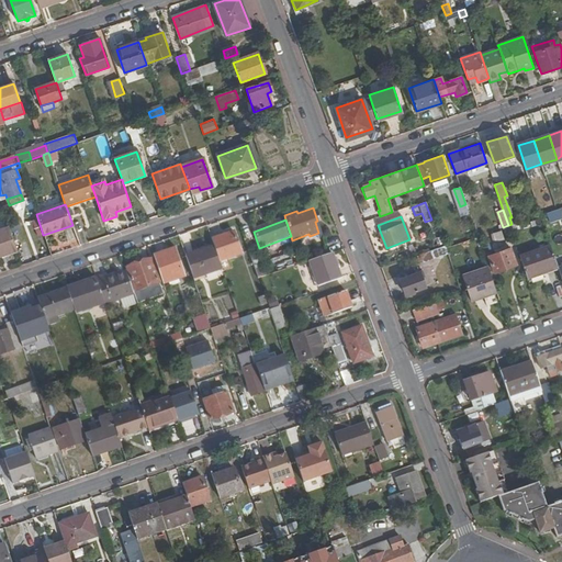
[(8,227),(0,229),(0,256),(17,251),(8,227)]
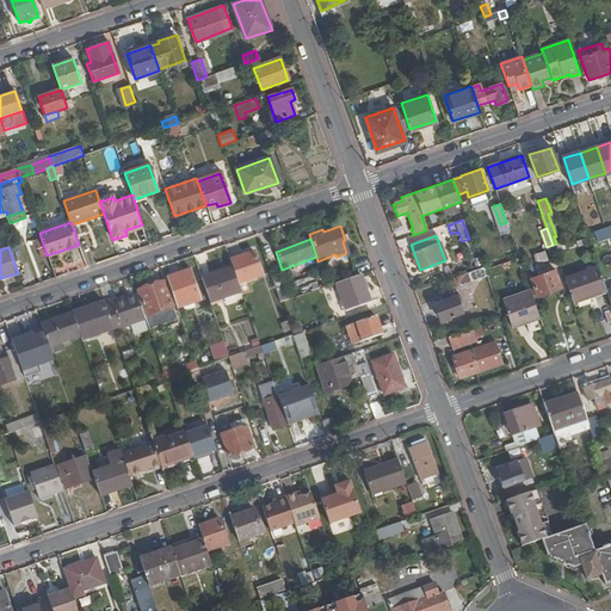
[(230,260),(233,267),(238,284),(263,276),(254,252),(230,260)]
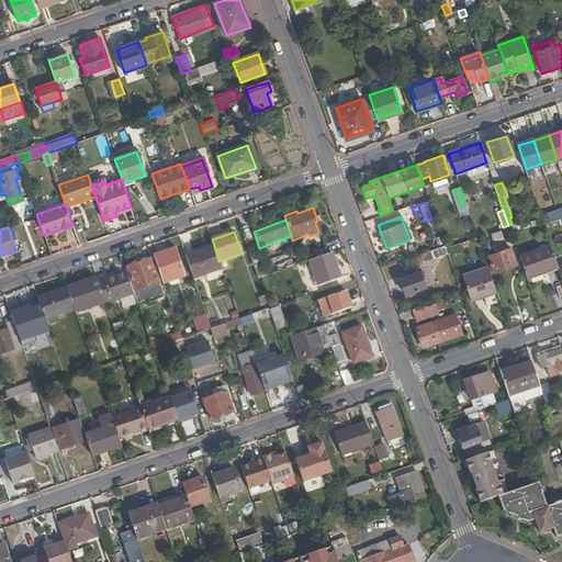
[(494,244),(504,240),(502,232),(491,235),(494,244)]
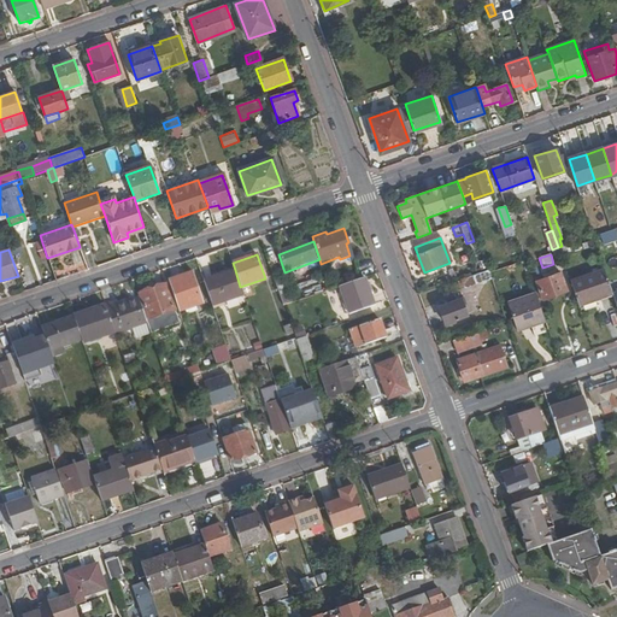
[(235,270),(203,282),(211,306),(244,295),(240,287),(235,270)]
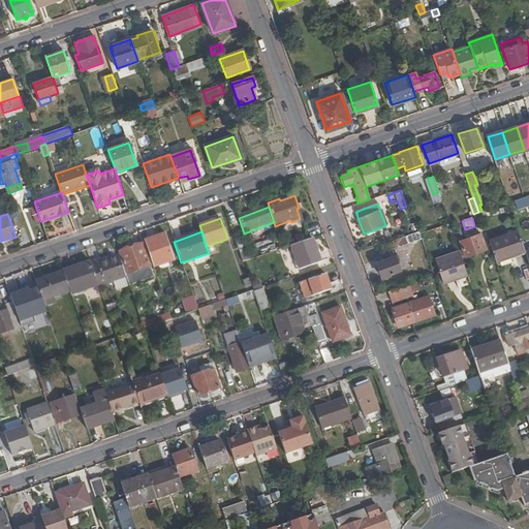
[(398,247),(421,239),(418,232),(418,231),(396,240),(398,247)]
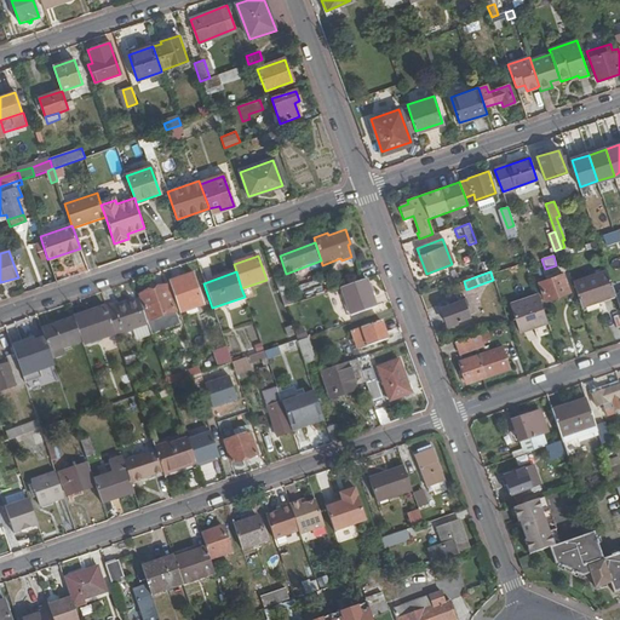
[(573,283),(581,306),(615,294),(615,292),(608,271),(573,283)]
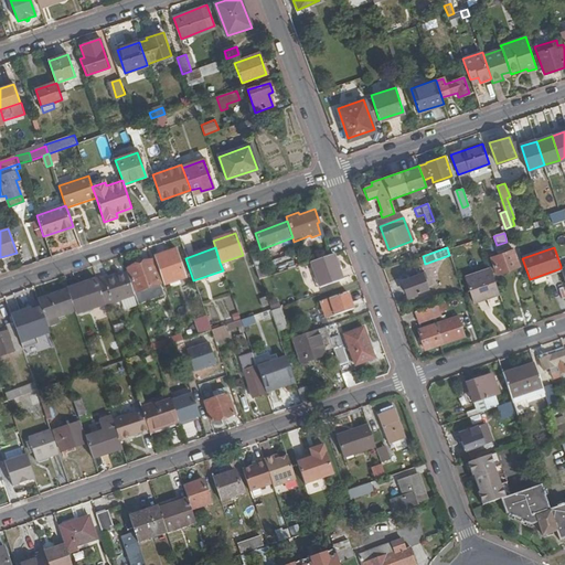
[(520,265),(513,248),(491,257),(498,274),(520,265)]
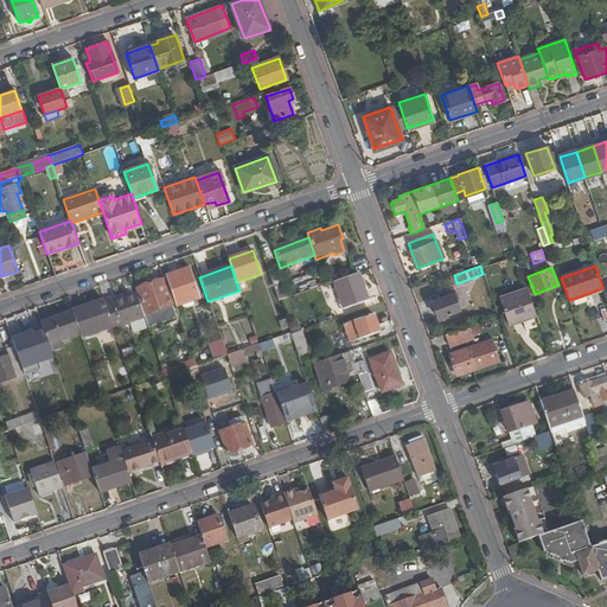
[(165,278),(176,308),(199,300),(189,269),(165,278)]
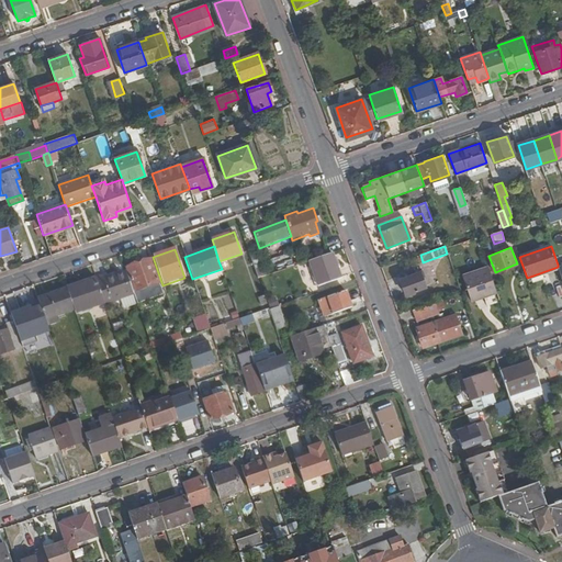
[(0,256),(0,260),(18,255),(17,251),(0,256)]
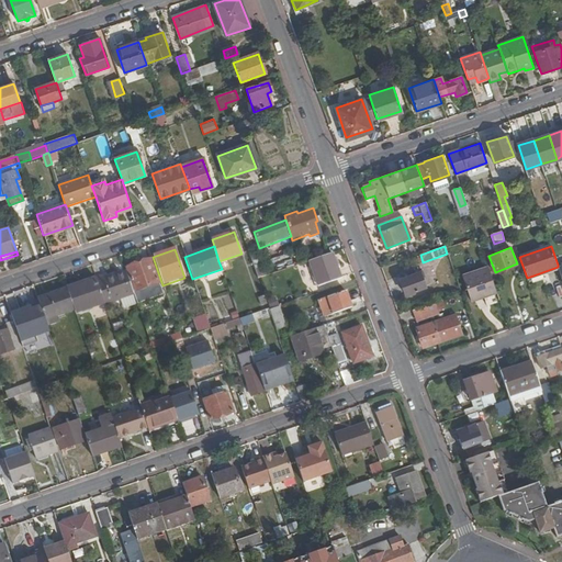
[(340,279),(332,254),(308,261),(317,287),(340,279)]
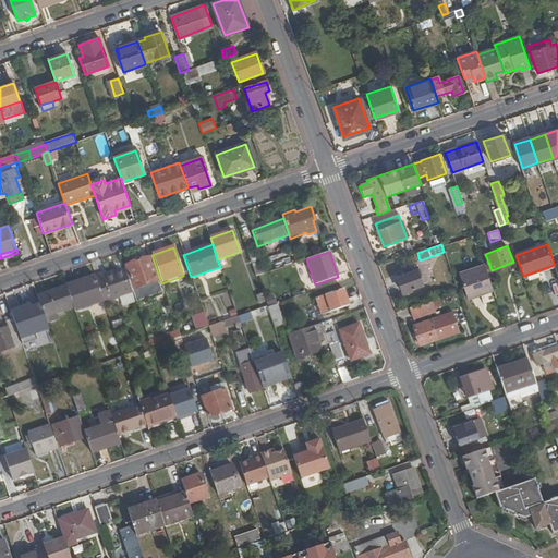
[(256,257),(250,259),(256,277),(263,275),(256,257)]
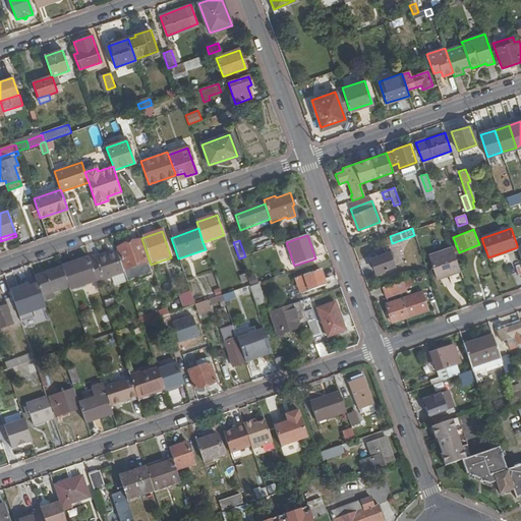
[(123,271),(124,275),(126,282),(151,273),(148,263),(139,241),(117,249),(124,271),(123,271)]
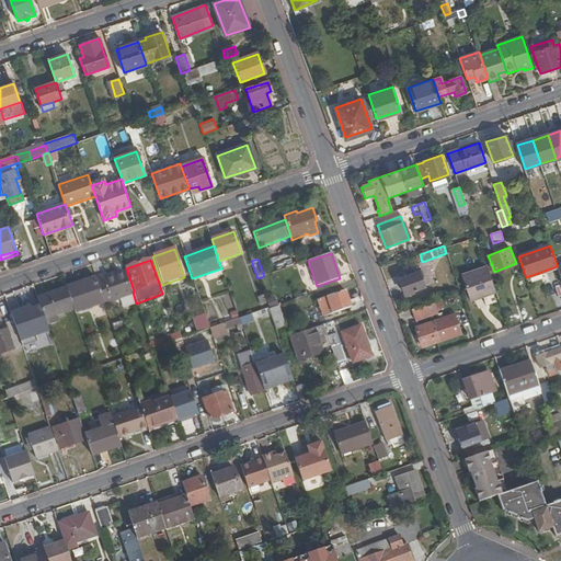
[(485,298),(496,294),(487,265),(460,275),(469,300),(484,295),(485,298)]
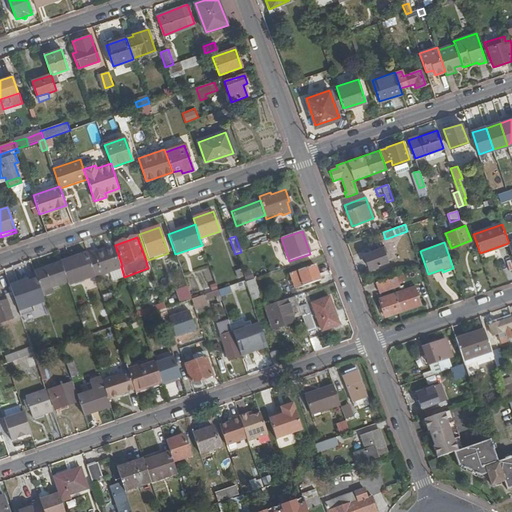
[(113,245),(94,252),(95,255),(114,248),(113,245)]
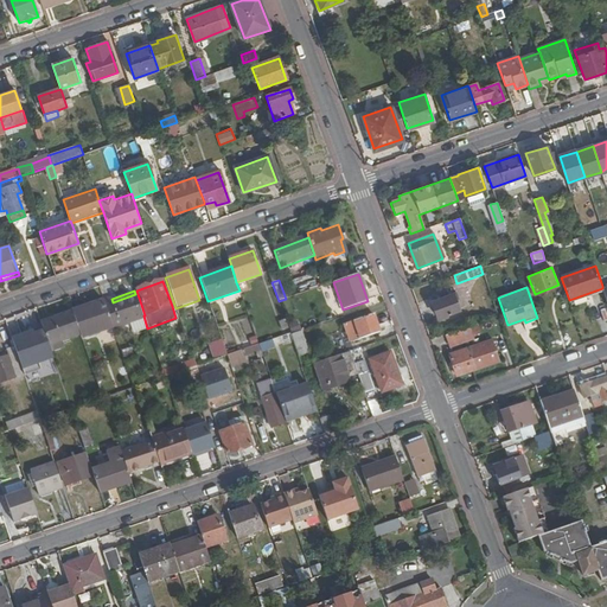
[(432,302),(438,319),(459,311),(454,298),(457,296),(455,293),(447,296),(446,292),(440,293),(441,298),(432,302)]
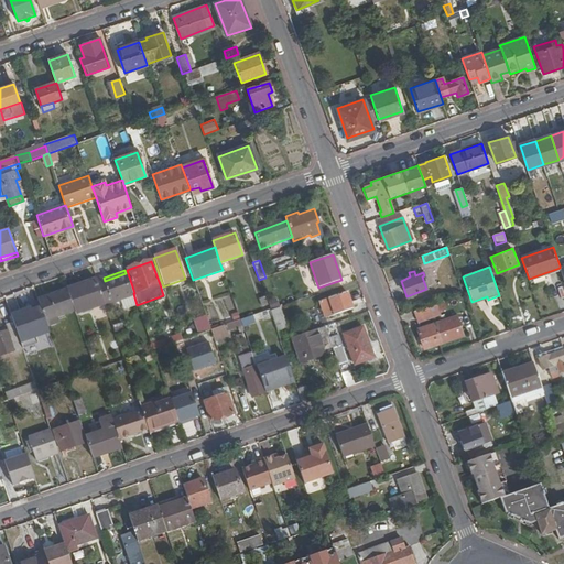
[(104,304),(105,307),(122,301),(134,297),(133,293),(126,273),(105,281),(104,278),(96,280),(104,304)]
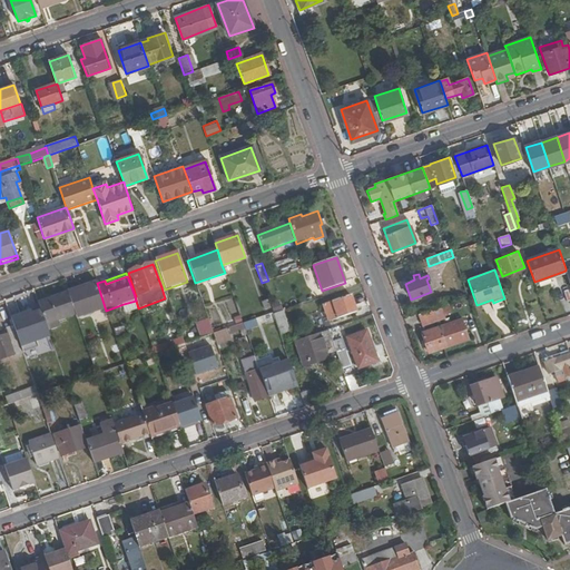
[(75,315),(76,317),(105,307),(97,283),(68,293),(68,294),(75,315)]
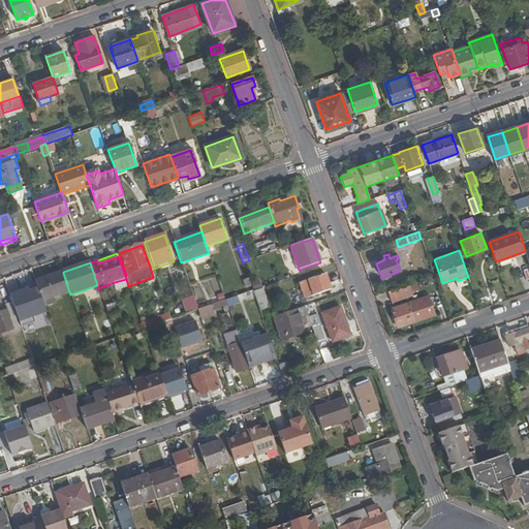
[(41,302),(53,298),(69,292),(63,273),(35,282),(41,302)]
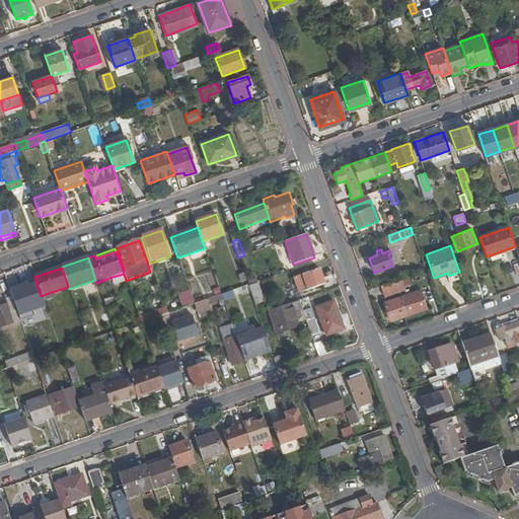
[(323,285),(318,269),(294,278),(299,293),(323,285)]
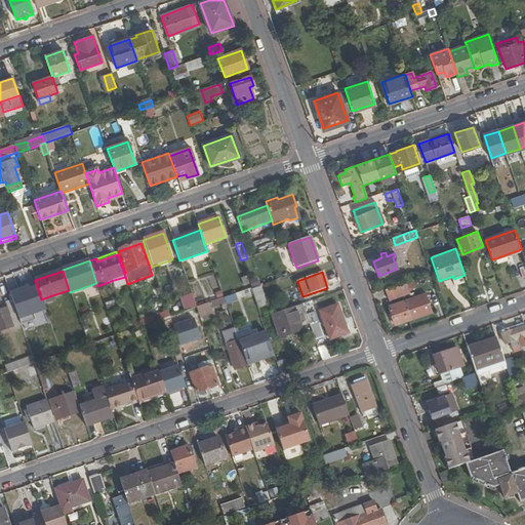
[(125,277),(114,280),(115,284),(114,285),(115,289),(117,290),(118,290),(118,288),(128,285),(127,284),(125,277)]
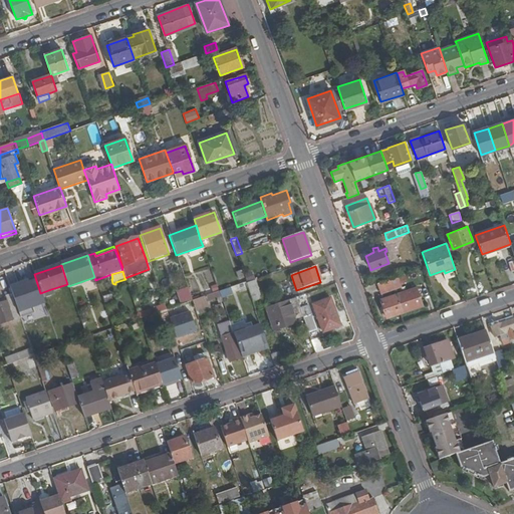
[(400,287),(396,276),(376,283),(379,294),(400,287)]
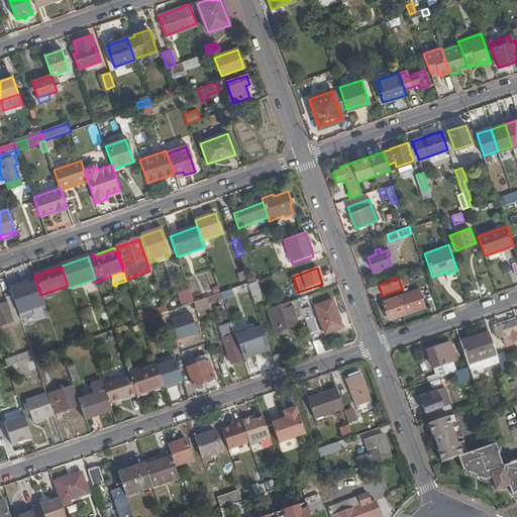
[(260,281),(246,286),(247,287),(248,291),(249,295),(259,292),(264,291),(260,281)]
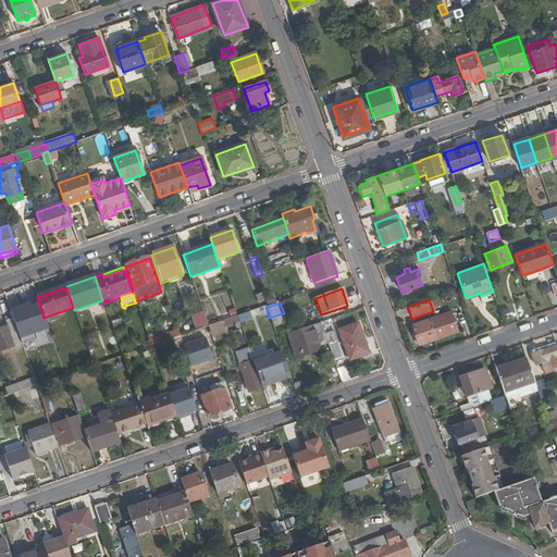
[(419,344),(457,330),(450,310),(412,324),(419,344)]
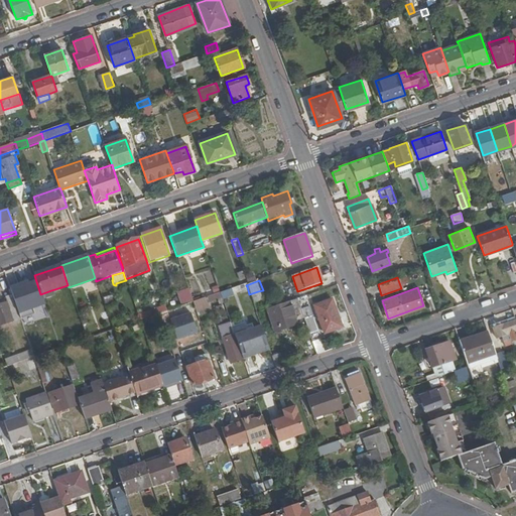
[(222,297),(233,294),(231,288),(220,291),(222,297)]
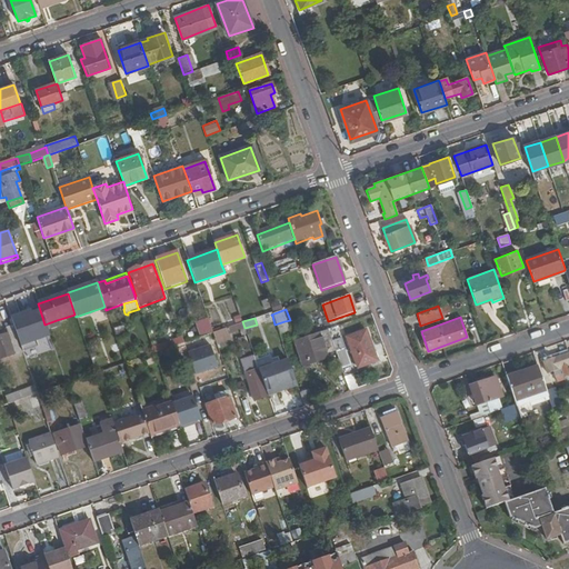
[(195,323),(199,338),(212,333),(208,319),(195,323)]
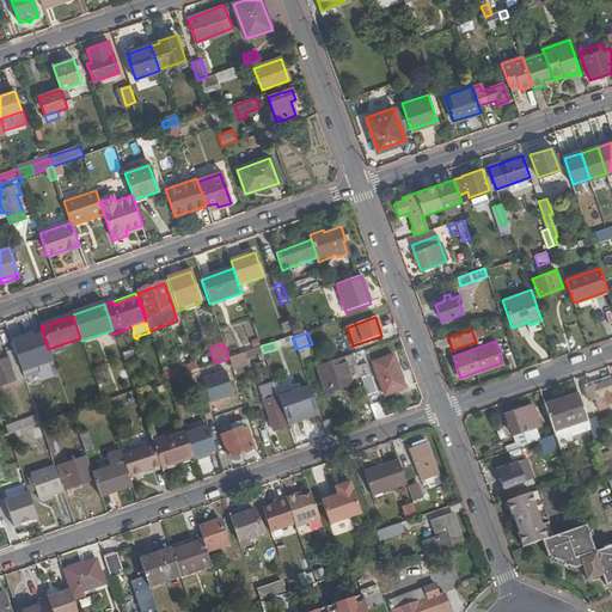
[(48,349),(50,356),(63,352),(61,344),(48,349)]
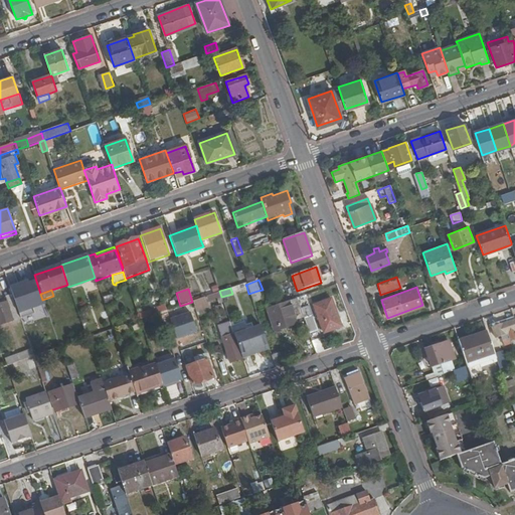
[(258,291),(248,294),(255,314),(264,311),(258,291)]
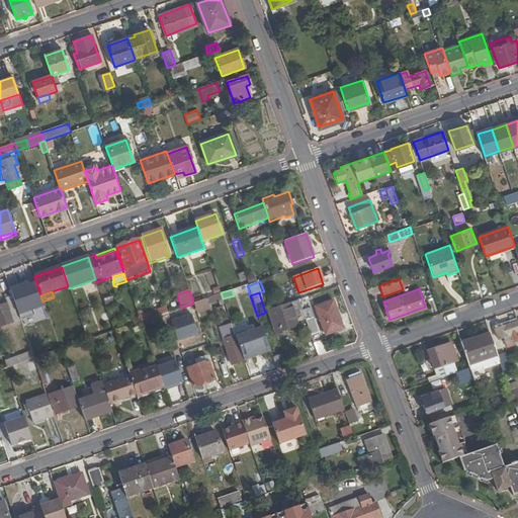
[(196,312),(197,314),(208,309),(207,306),(223,300),(221,294),(193,304),(196,312)]
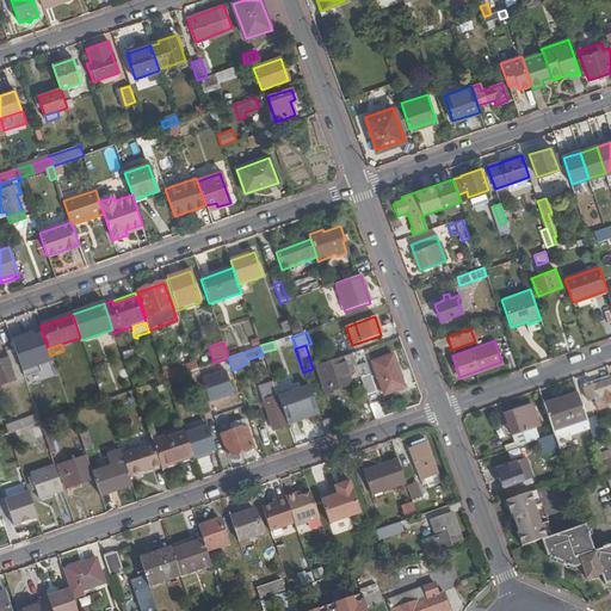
[(0,360),(0,381),(1,381),(4,384),(8,383),(7,378),(13,376),(16,382),(22,380),(12,352),(5,355),(7,358),(0,360)]
